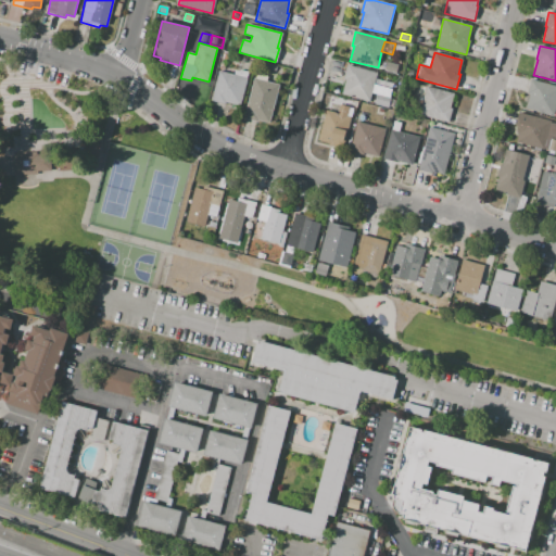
[(395,73),(384,70),(387,62),(397,65),(395,73)]
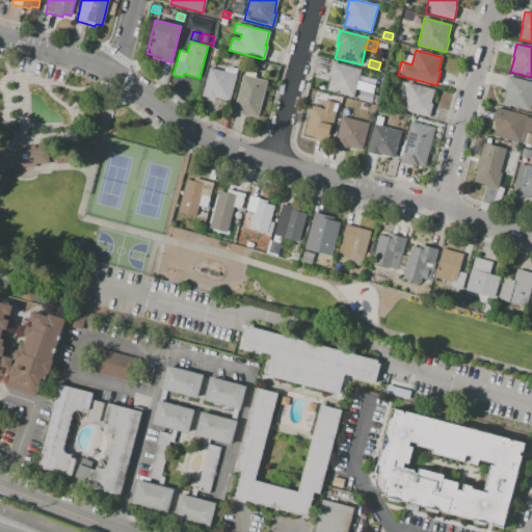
[(327,89),(331,76),(328,76),(331,62),(361,70),(353,97),(327,89)]
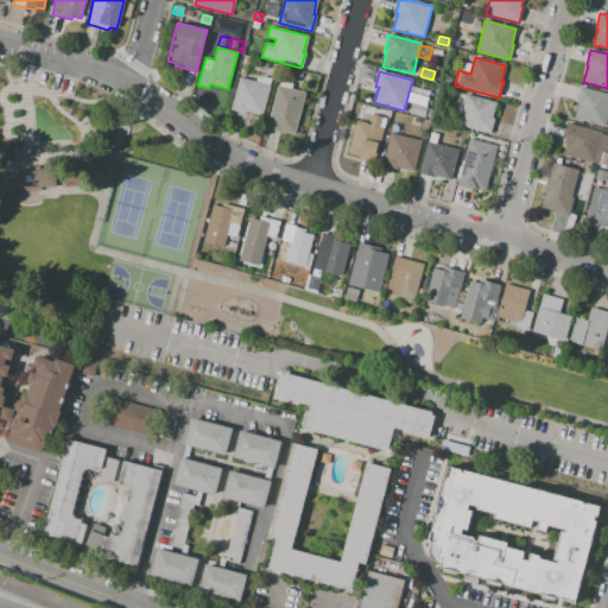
[(272,78),(263,115),(247,112),(247,114),(230,109),(239,77),(255,82),(257,76),(261,78),(263,76),(272,78)]
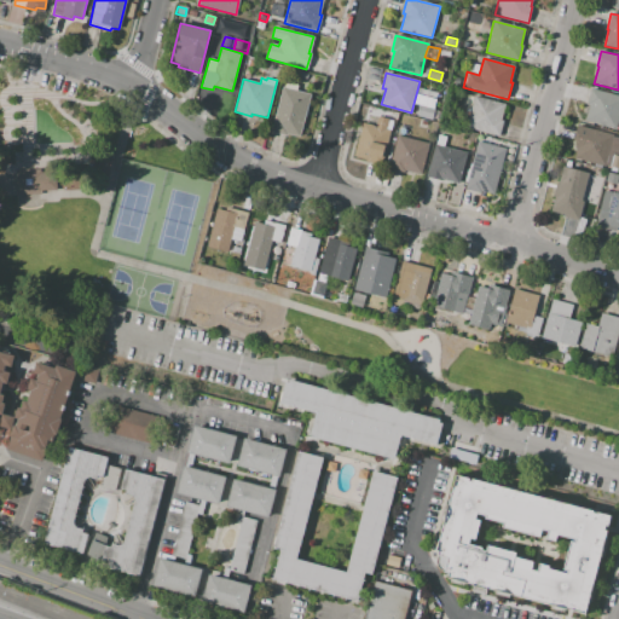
[(284,84),(298,87),(298,91),(312,94),(301,136),(285,132),(284,134),(272,132),(284,84)]
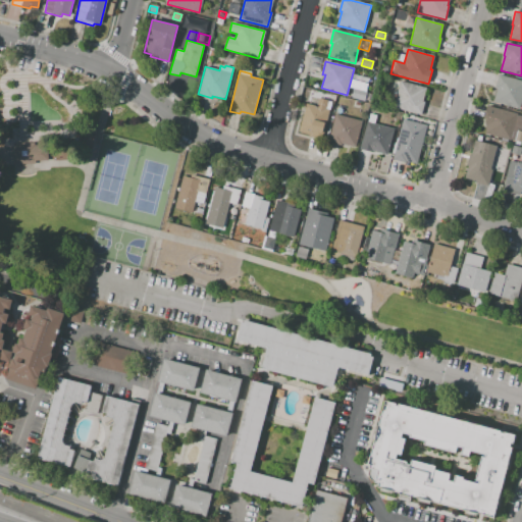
[(521,101),(520,109),(493,102),(497,89),(496,88),(499,74),(521,80),(521,101)]
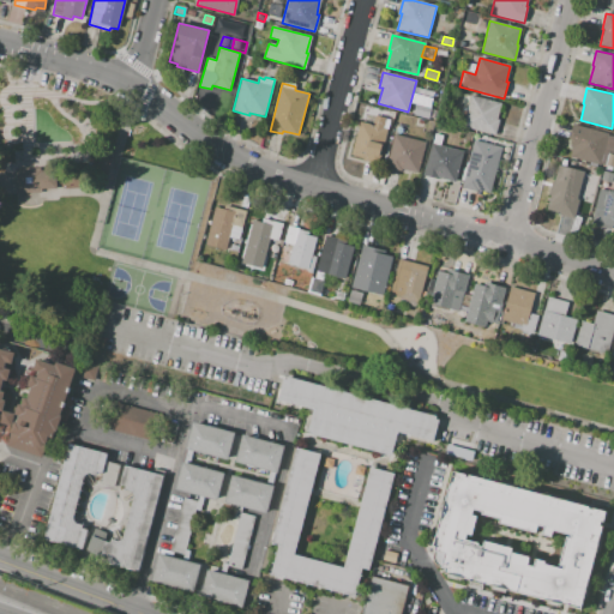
[(494,136),(462,127),(470,95),(500,103),(497,119),(499,120),(494,136)]
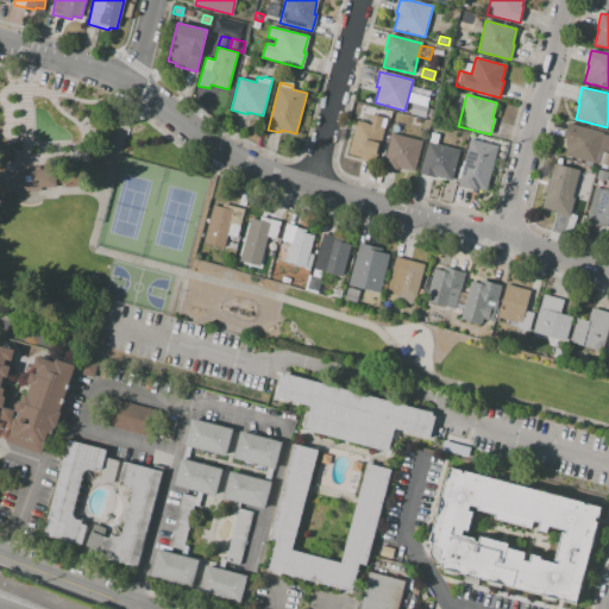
[(413,104),(428,107),(426,117),(410,113),(413,104)]
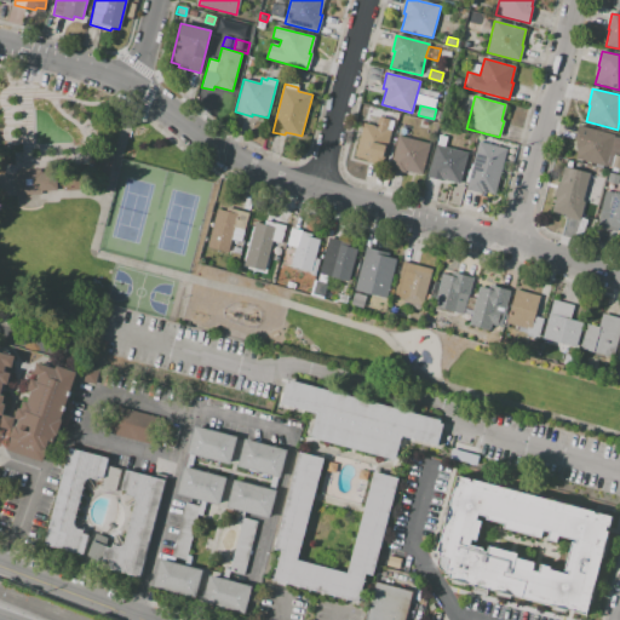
[(391,131),(383,164),(355,156),(363,124),(391,131)]
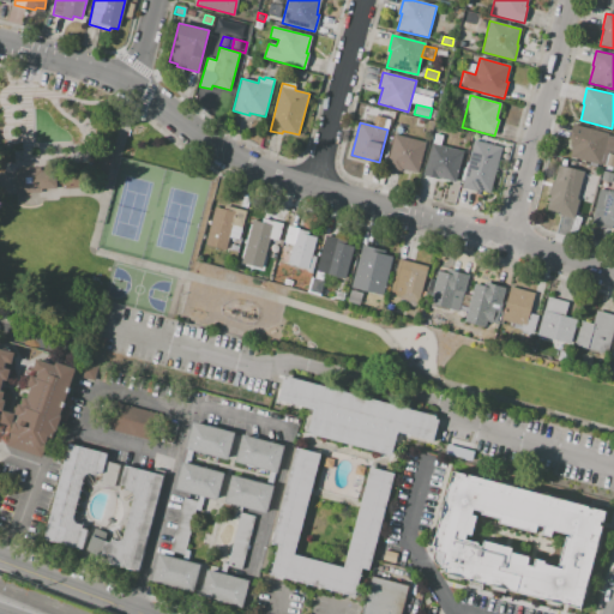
[(601,164),(570,156),(571,149),(569,149),(571,140),(569,139),(572,125),(608,134),(601,164)]
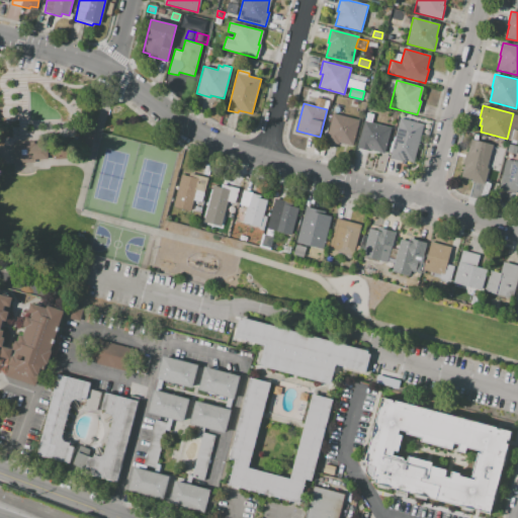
[(364,121),(367,112),(373,114),(371,122),(364,121)]
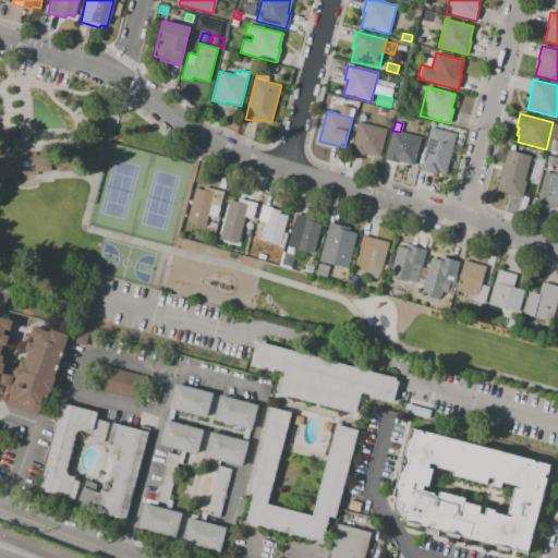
[(359,122),(387,130),(379,157),(351,149),(359,122)]
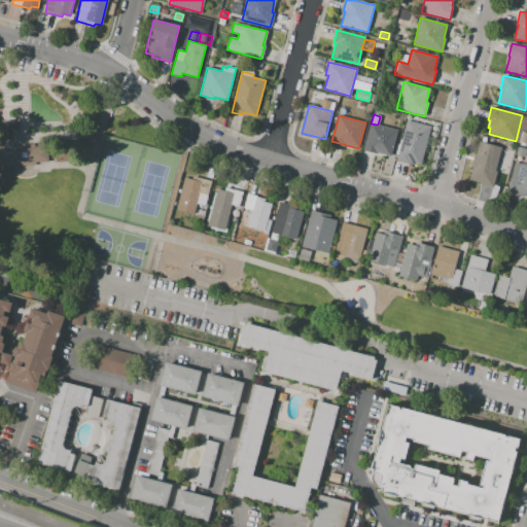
[(430,127),(420,167),(411,164),(410,165),(396,161),(407,120),(430,127)]
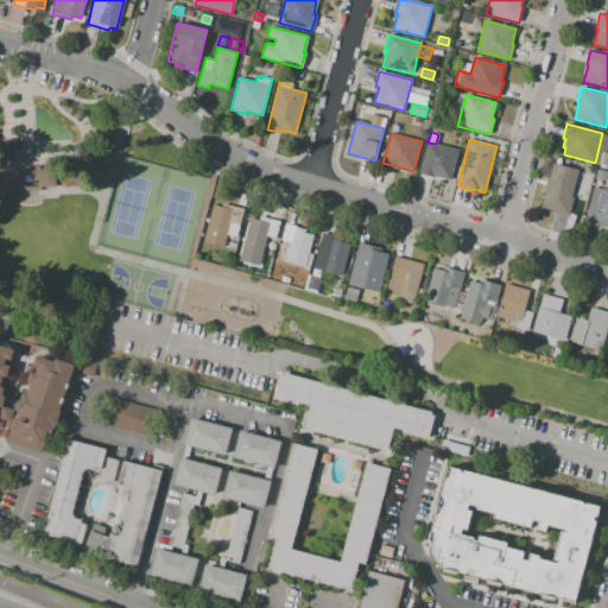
[(458,150),(450,179),(435,176),(435,177),(419,173),(428,143),(436,144),(458,150)]
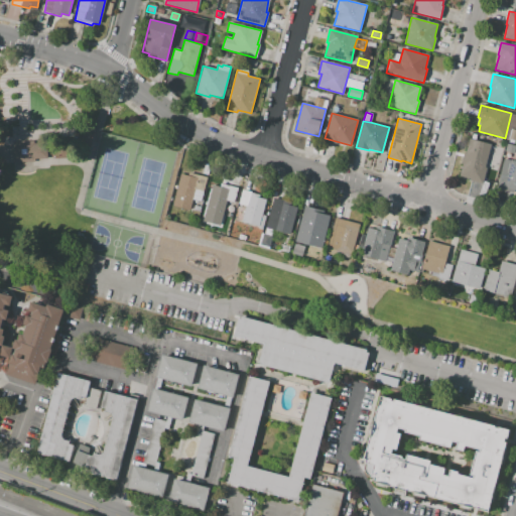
[(469,139),(490,145),(485,167),(486,167),(482,182),(472,180),(473,179),(459,175),(469,139)]
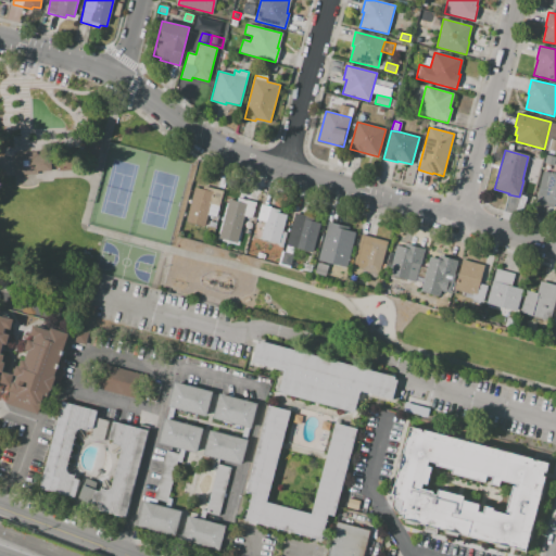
[(555,205),(554,205),(553,209),(533,203),(542,172),(544,172),(546,164),(544,164),(546,155),(555,156),(555,205)]
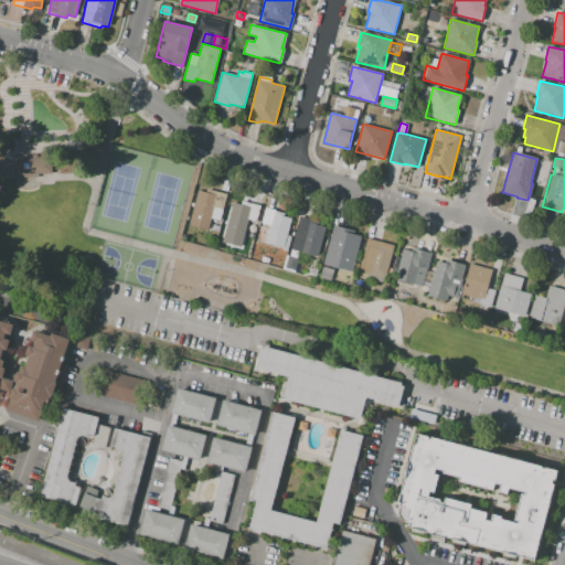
[(189,225),(198,191),(205,193),(206,189),(226,194),(220,220),(210,217),(206,230),(189,225)]
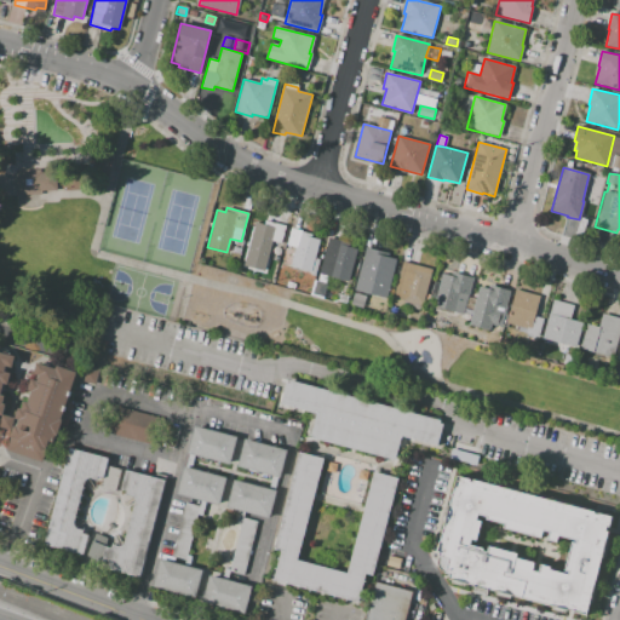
[(256,222),(264,224),(265,220),(286,227),(281,242),(273,241),(268,260),(247,254),(256,222)]
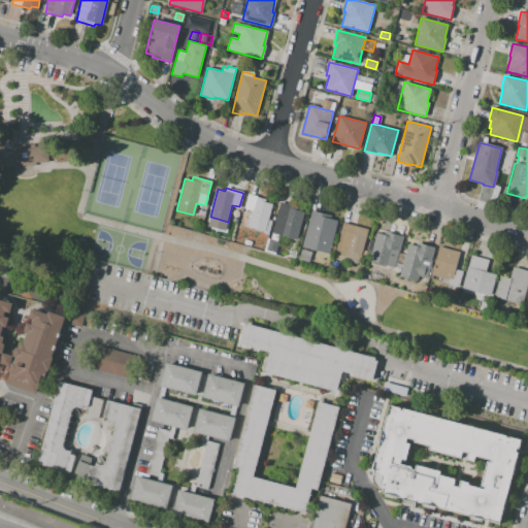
[(248,195),(266,199),(265,202),(272,204),(268,220),(271,221),(268,231),(248,226),(252,210),(244,208),(248,195)]
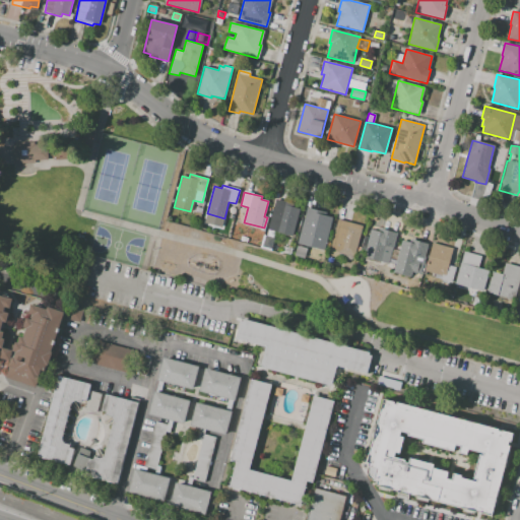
[(275,199),(287,202),(286,205),(299,209),(291,237),(267,230),(275,199)]
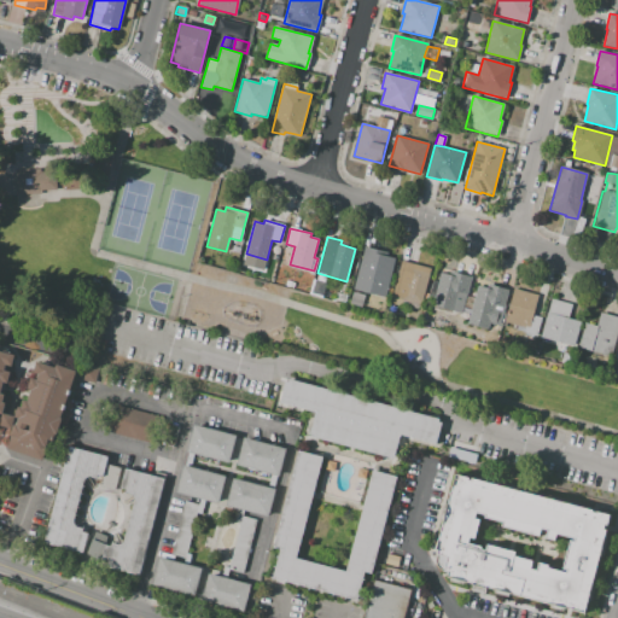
[(365,246),(383,251),(382,255),(395,258),(385,297),(354,290),(365,246)]
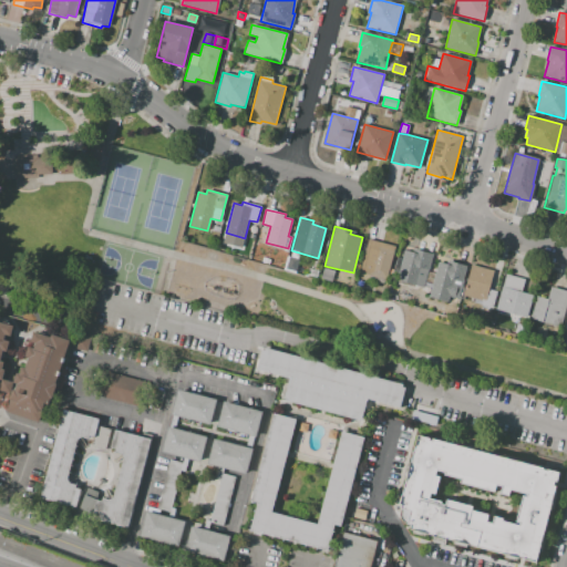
[(368,239),(395,247),(387,279),(360,272),(368,239)]
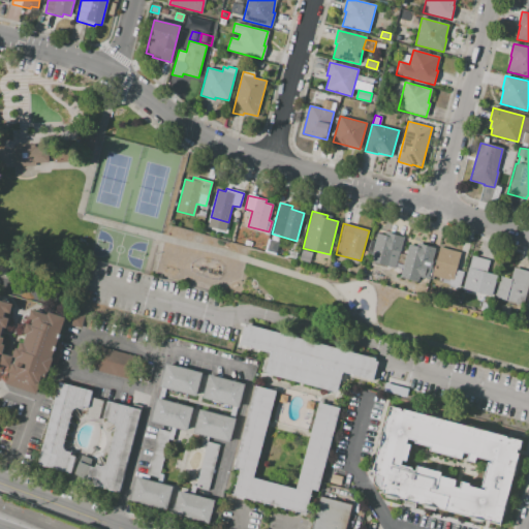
[(266,251),(275,253),(278,235),(269,232),(266,251)]
